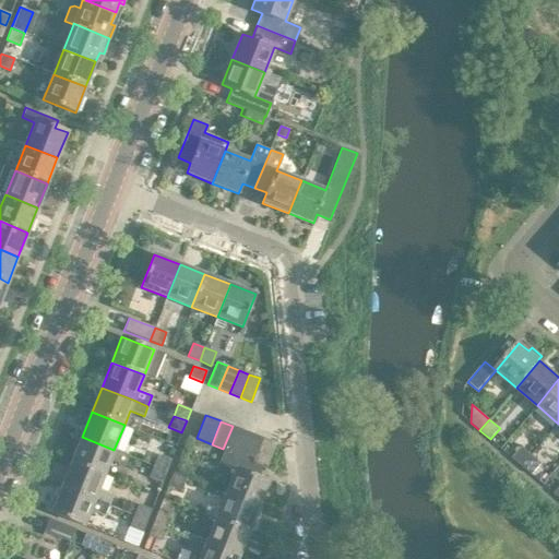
[(223,449),(224,450),(234,453),(242,429),(233,426),(223,449)]
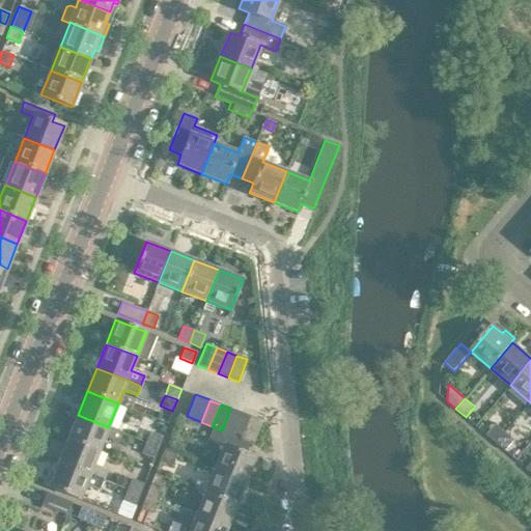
[(230,408),(222,430),(231,435),(241,412),(230,408)]
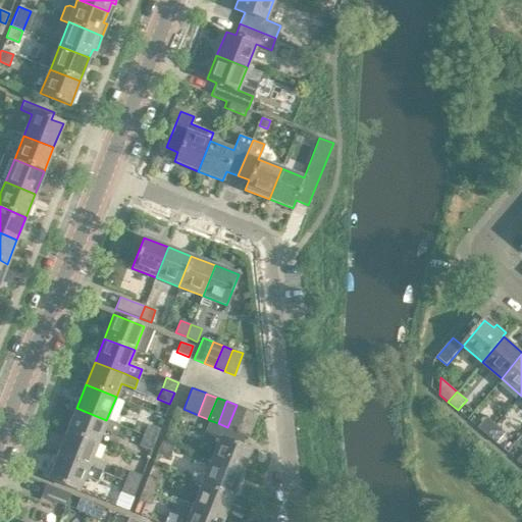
[(227,427),(239,431),(247,409),(237,405),(227,427)]
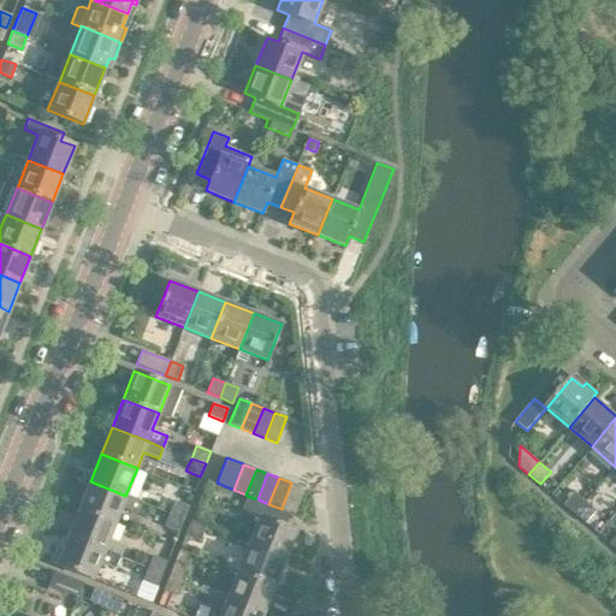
[(90,481),(78,509),(114,523),(120,508),(137,514),(141,502),(125,496),(90,481)]
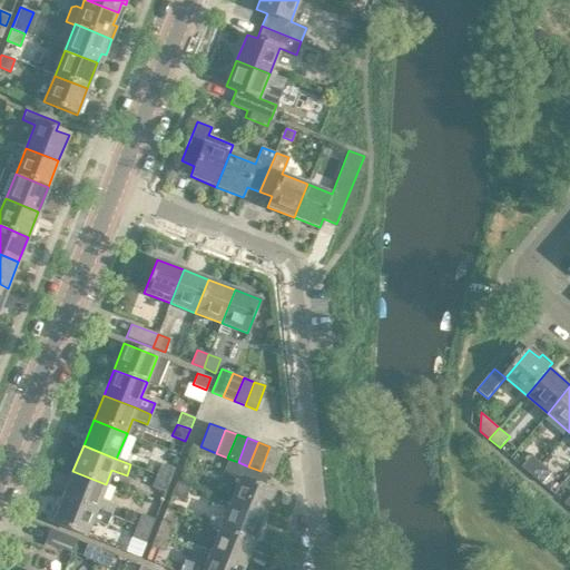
[(261,471),(268,474),(273,475),(282,452),(269,446),(261,471)]
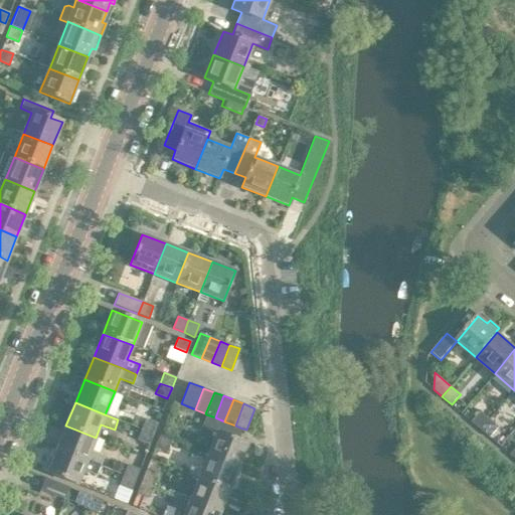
[(472,421),(481,430),(490,418),(481,411),(472,421)]
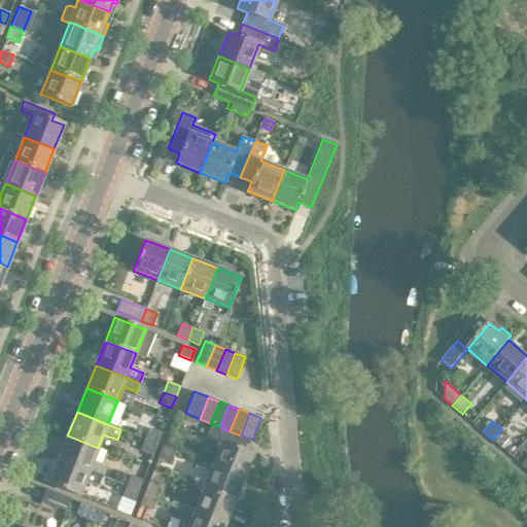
[(222,442),(243,450),(248,438),(241,435),(230,431),(220,427),(211,424),(207,436),(221,443),(222,442)]
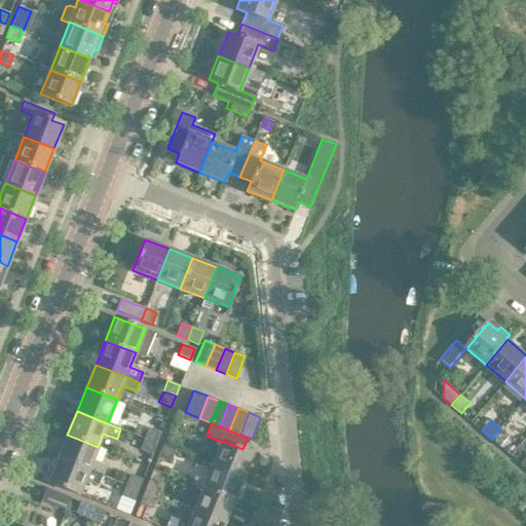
[(149,427),(144,438),(156,443),(161,433),(149,427)]
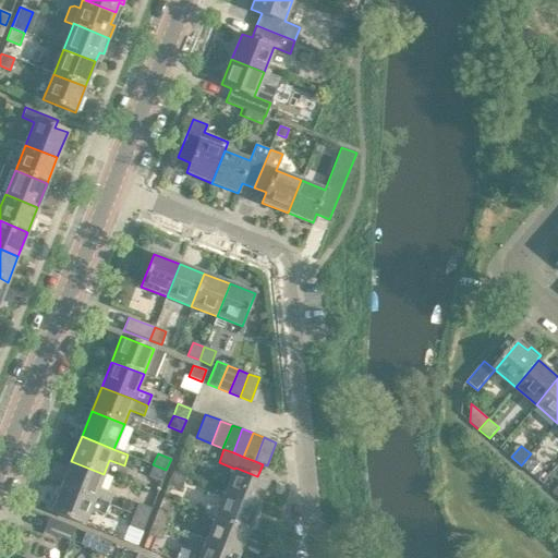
[(531,453),(521,465),(531,473),(541,462),(531,453)]
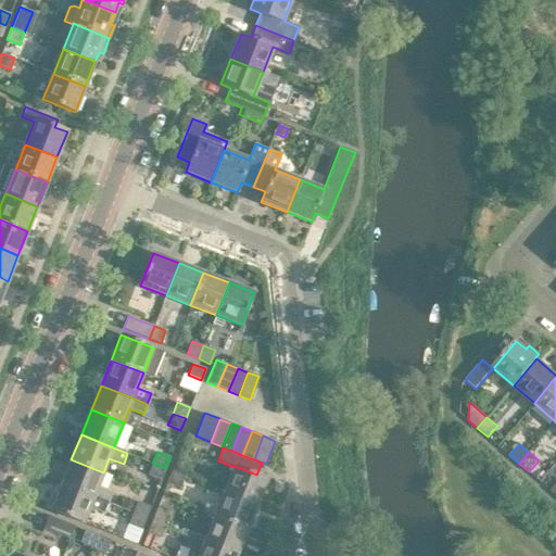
[(71,459),(61,484),(108,503),(112,492),(98,487),(103,472),(71,459)]
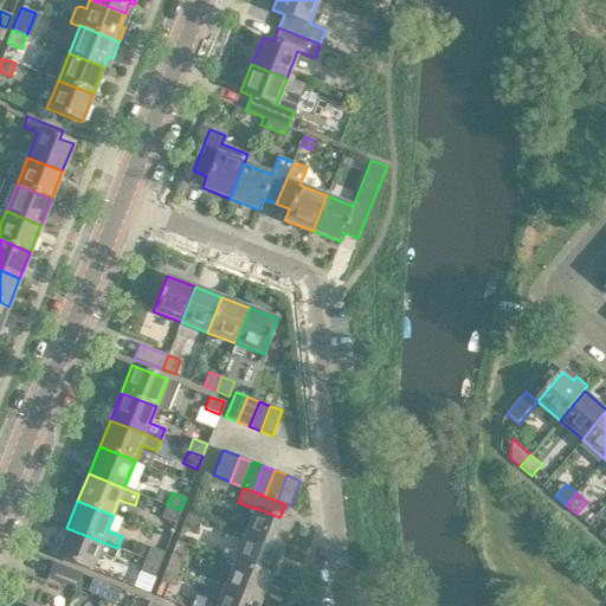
[(180,510),(166,504),(161,517),(175,523),(180,510)]
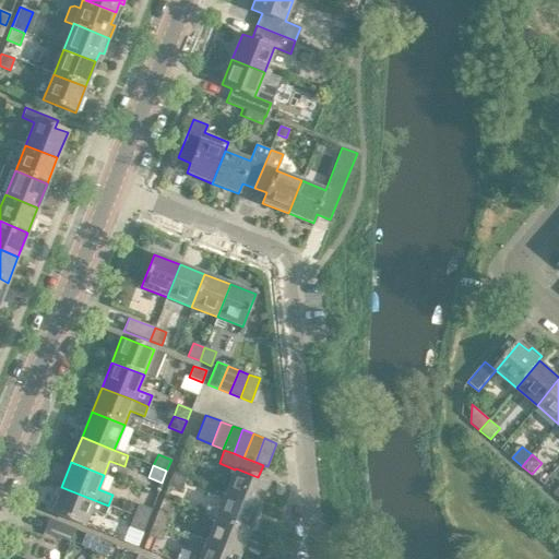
[(225,495),(258,508),(268,482),(258,477),(236,468),(235,470),(225,495)]
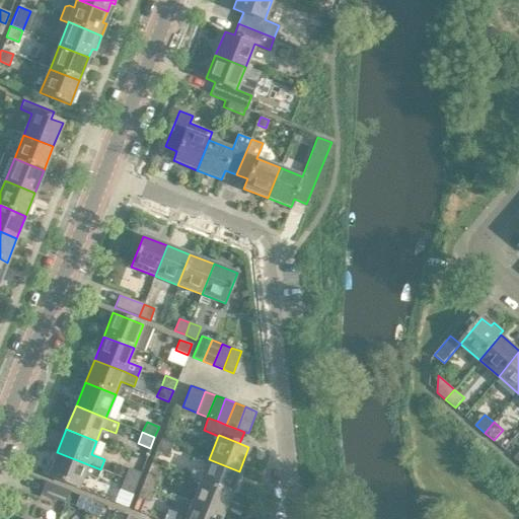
[(156,450),(168,455),(172,444),(160,439),(156,450)]
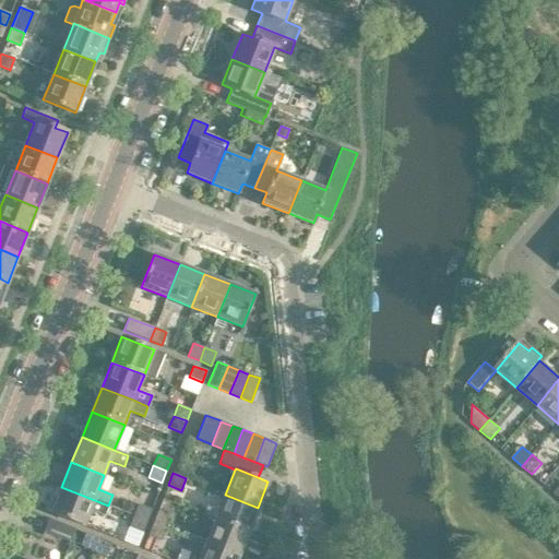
[(108,506),(61,487),(51,512),(84,525),(90,510),(104,515),(108,506)]
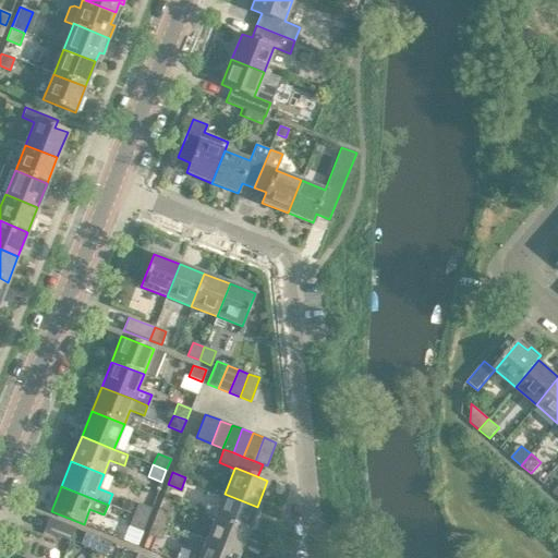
[(215,519),(247,532),(257,507),(225,494),(215,519)]
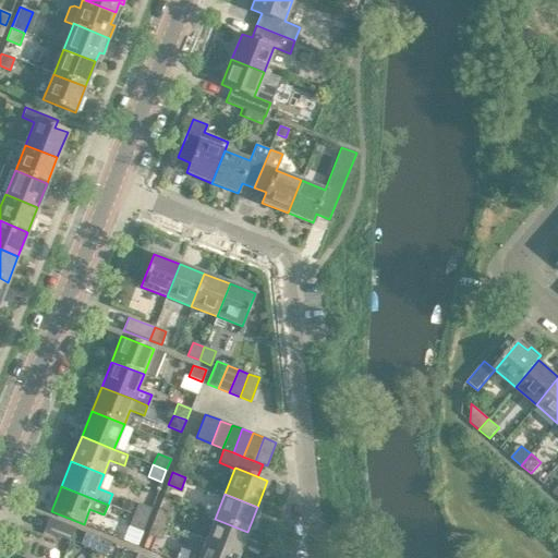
[(137,502),(133,514),(146,520),(150,508),(137,502)]
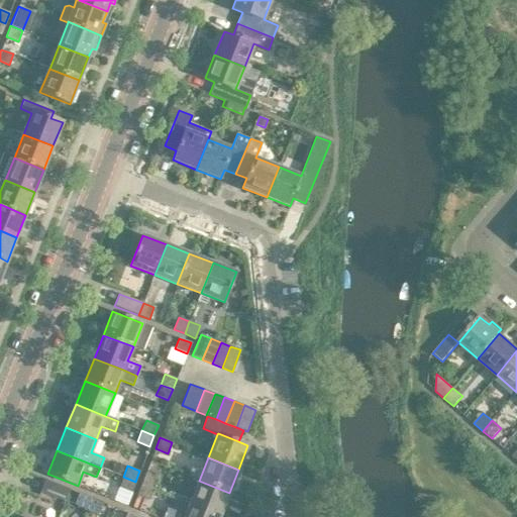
[(145,474),(141,484),(153,489),(158,478),(145,474)]
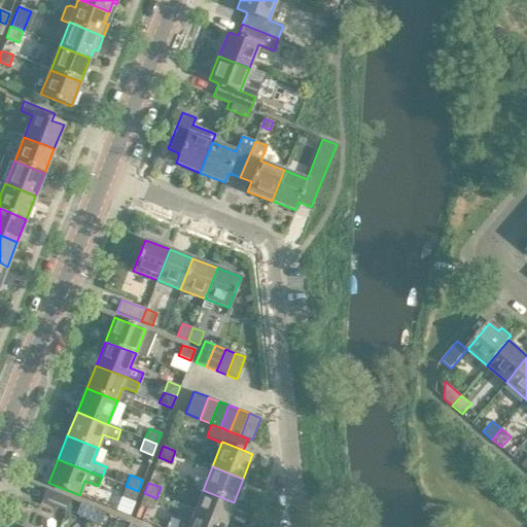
[(138,491),(126,486),(121,496),(134,501),(138,491)]
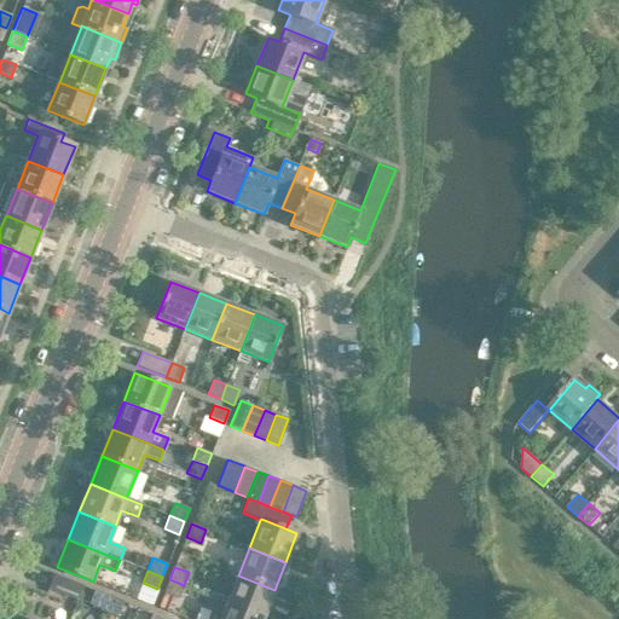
[(48,589),(77,600),(84,585),(55,574),(48,589)]
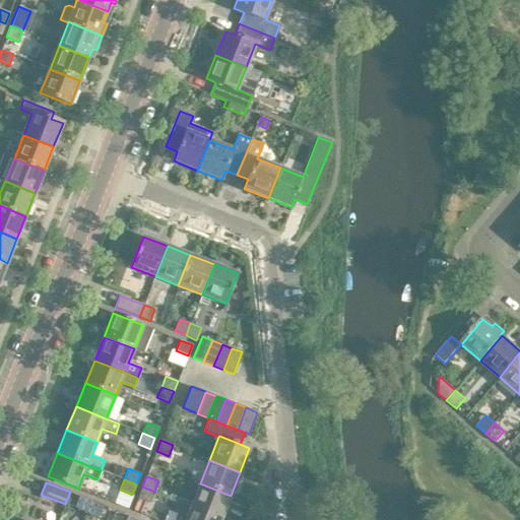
[(191,506),(221,519),(231,496),(200,483),(191,506)]
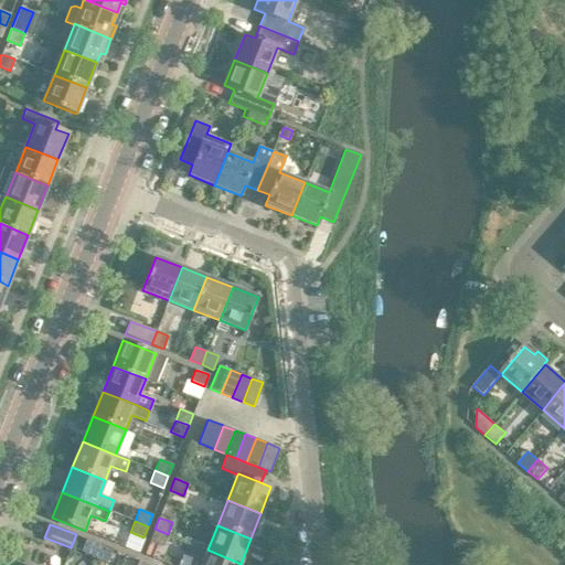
[(168,534),(155,529),(150,541),(163,546),(168,534)]
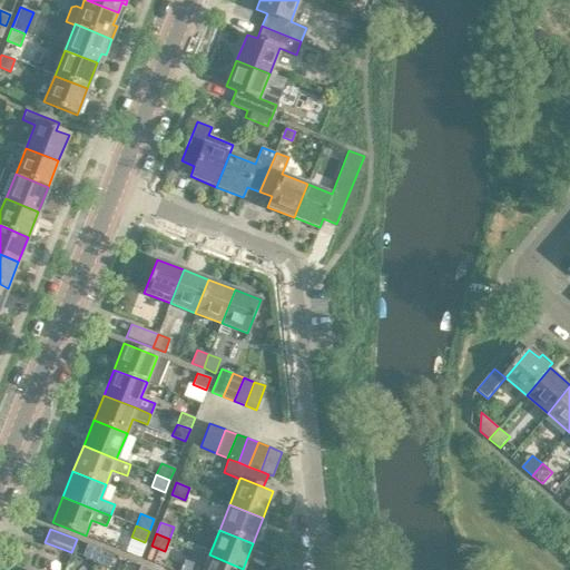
[(85,558),(97,562),(101,549),(89,544),(85,558)]
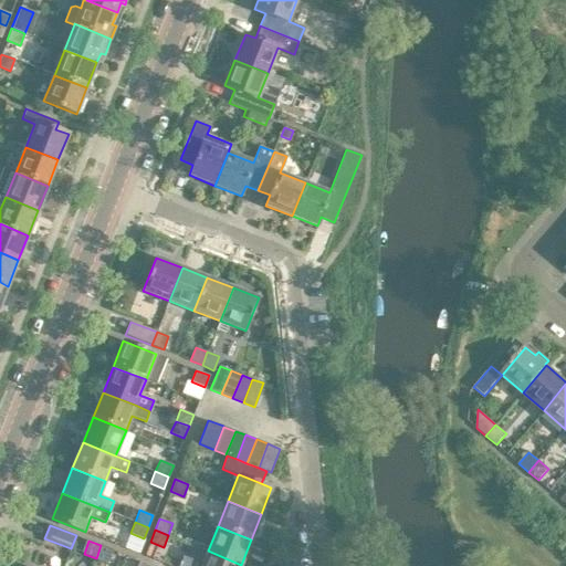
[(101,545),(96,558),(107,564),(113,549),(101,545)]
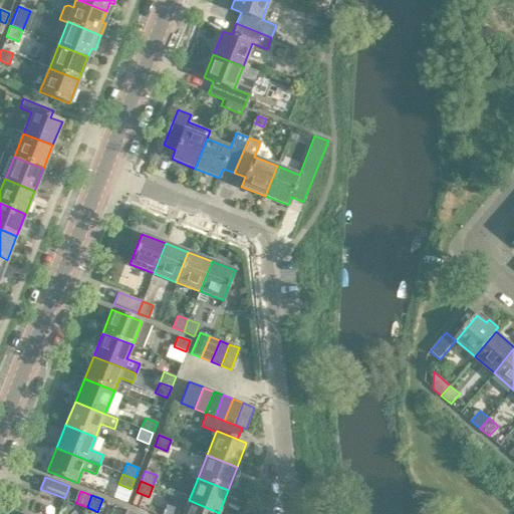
[(171,504),(185,510),(189,500),(175,495),(171,504)]
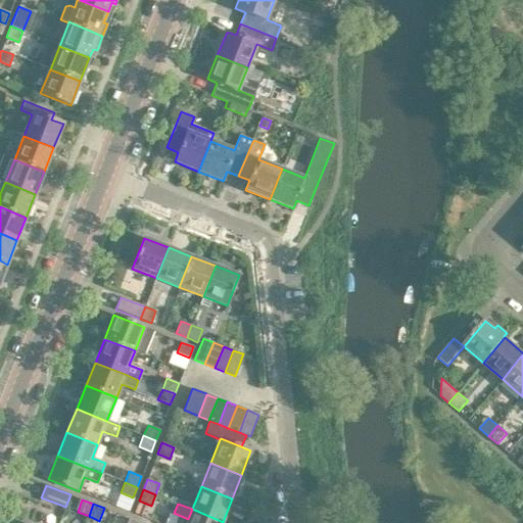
[(186,522),(222,522),(223,522),(192,509),(188,519),(186,522)]
